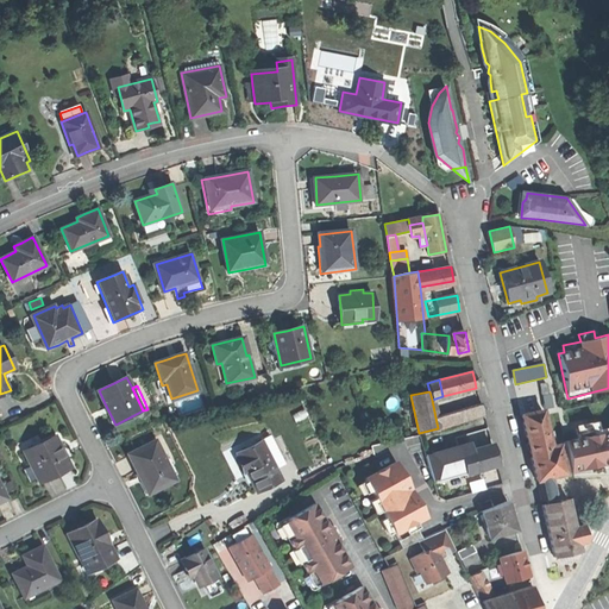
[(544,409),(552,408),(550,394),(541,396),(544,409)]
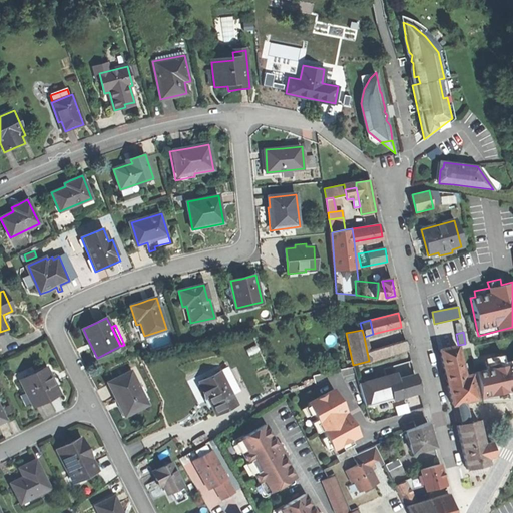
[(405,341),(367,352),(369,361),(408,350),(405,341)]
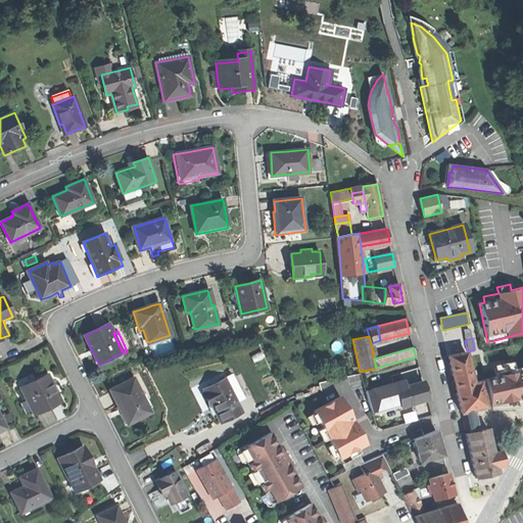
[(472,383),(471,377),(466,352),(447,357),(455,387),(460,413),(467,412),(472,410),(485,408),(482,396),(481,389),(479,382),(477,382),(472,383)]
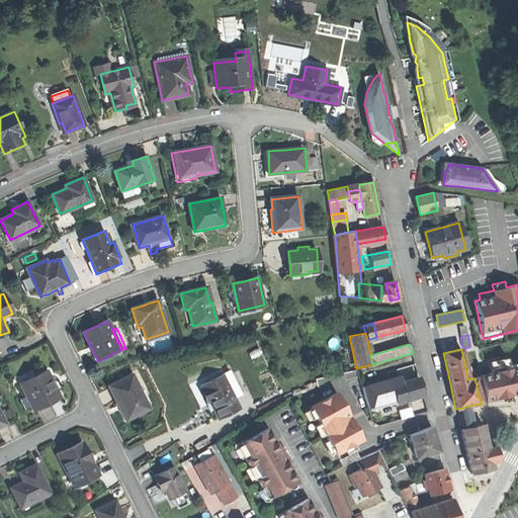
[(415,363),(412,354),(396,359),(399,367),(415,363)]
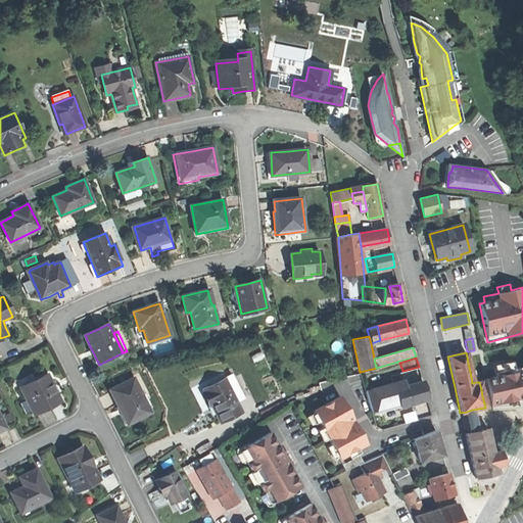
[(484,378),(490,406),(522,397),(522,367),(516,369),(515,363),(493,368),(495,375),(484,378)]
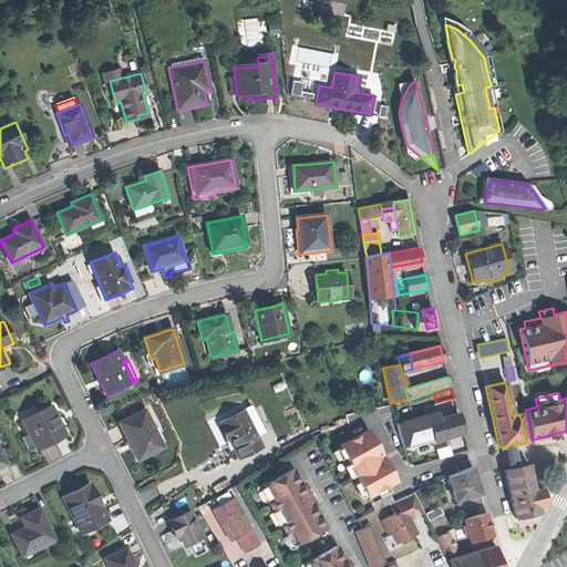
[(23,420),(37,449),(65,435),(59,421),(51,406),(23,420)]
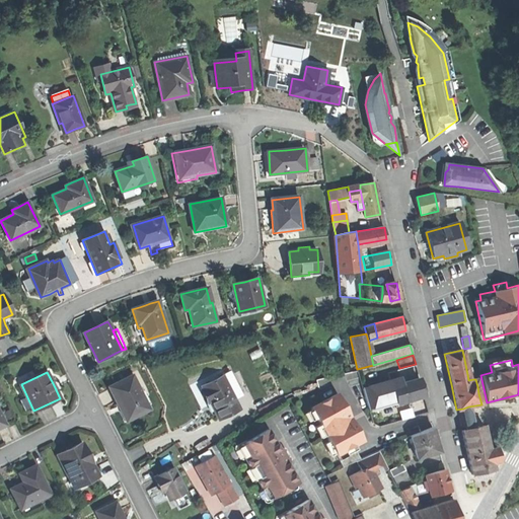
[(133,375),(108,386),(117,403),(119,402),(123,410),(128,420),(150,409),(133,375)]
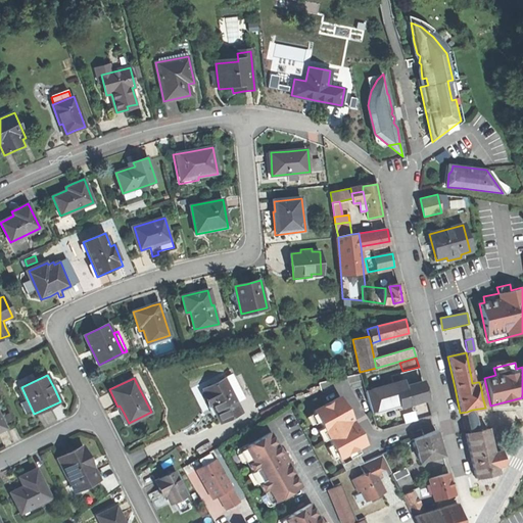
[(224,378),(203,388),(204,391),(202,392),(206,399),(208,406),(210,405),(220,423),(241,412),(224,378)]
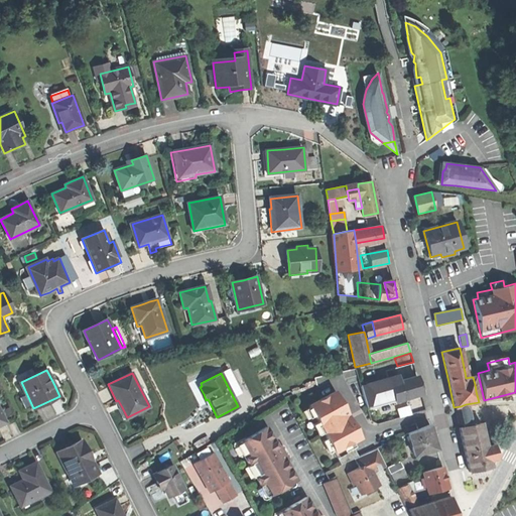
[(388,378),(390,384),(400,382),(398,376),(388,378)]
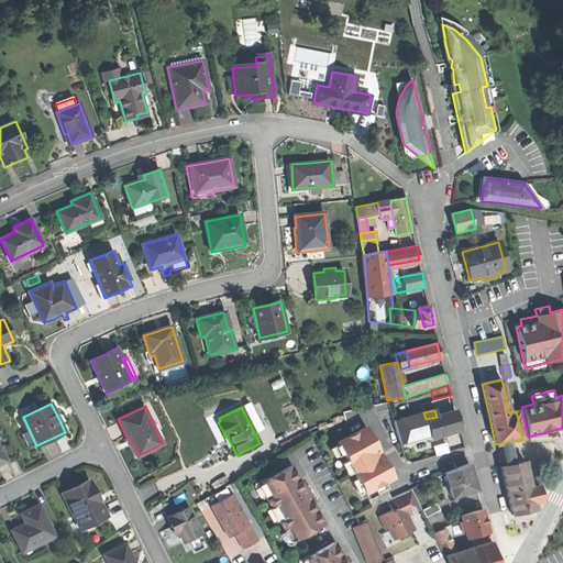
[(426,419),(424,420),(428,431),(429,435),(430,439),(460,430),(456,420),(454,411),(437,417),(426,419)]
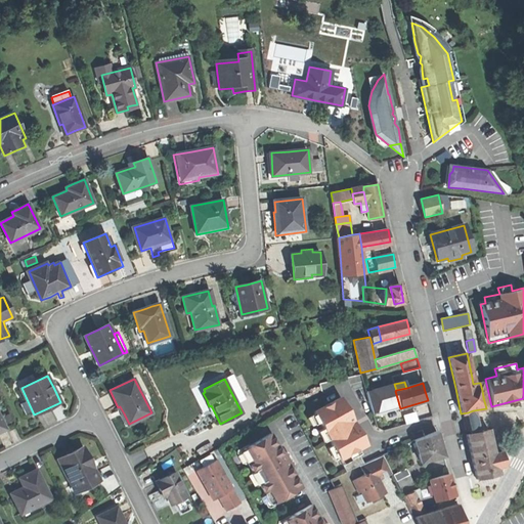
[(376,407),(398,401),(395,391),(396,390),(394,384),(370,391),(376,407)]
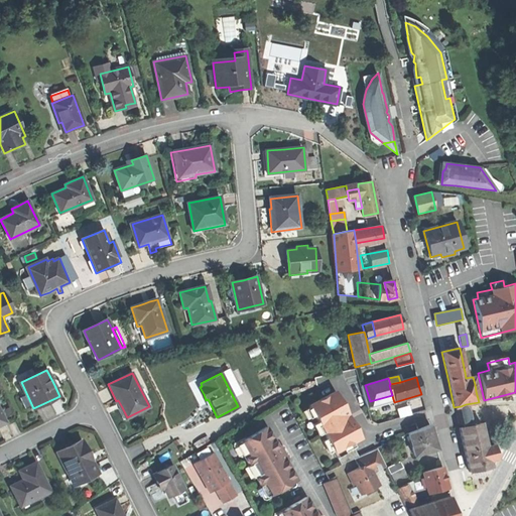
[(360,387),(366,407),(393,399),(392,395),(370,401),(365,385),(360,387)]
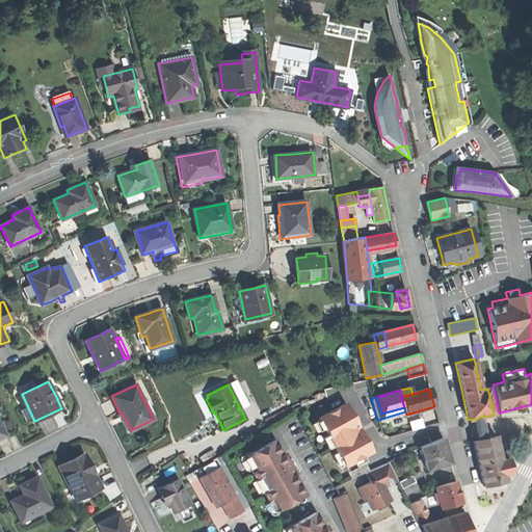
[(328,398),(318,401),(321,408),(330,405),(328,398)]
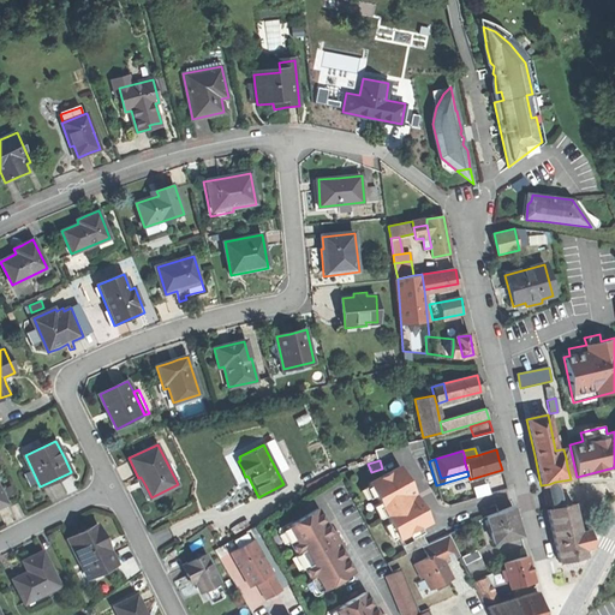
[(400,467),(368,484),(406,554),(421,545),(412,530),(418,526),(429,520),(422,507),(416,496),(413,496),(412,494),(415,493),(400,467)]
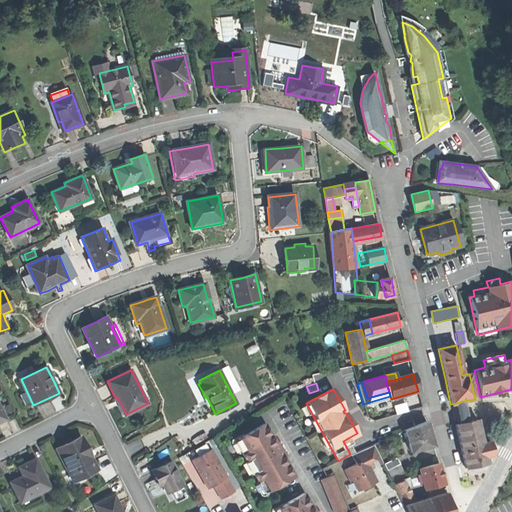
[(364,407),(391,399),(390,396),(363,404),(364,407)]
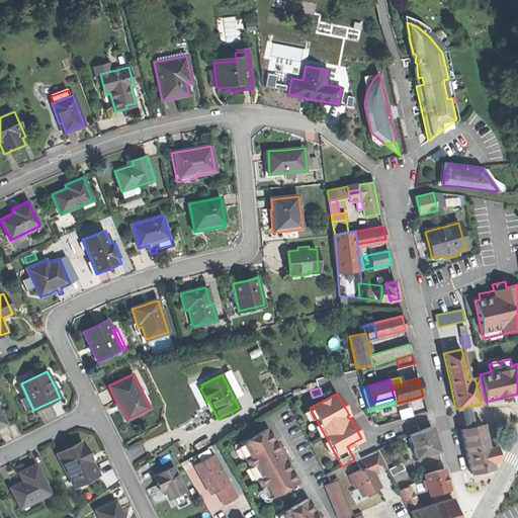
[(472,427),(467,406),(462,408),(466,428),(472,427)]
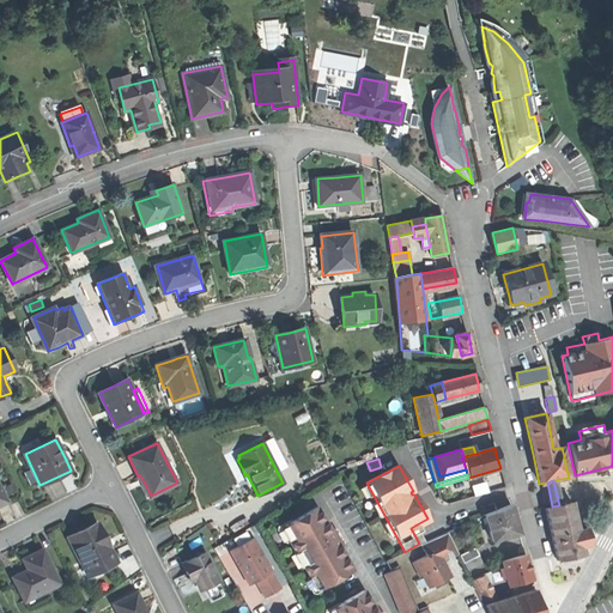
[(583,554),(582,548),(588,547),(590,544),(587,529),(578,530),(572,503),(559,505),(552,507),(545,509),(551,533),(557,560),(583,554)]
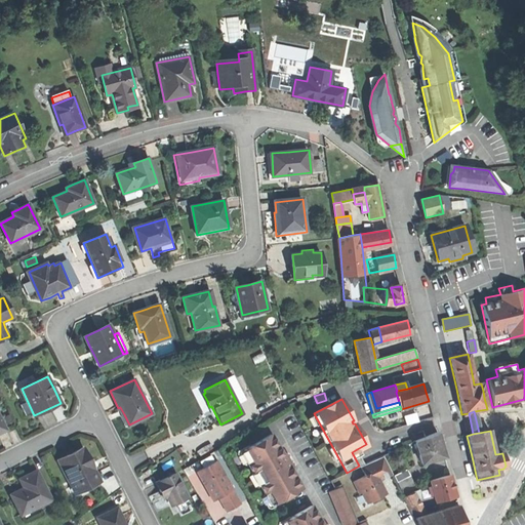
[(411,444),(421,468),(444,457),(441,446),(437,432),(411,444)]
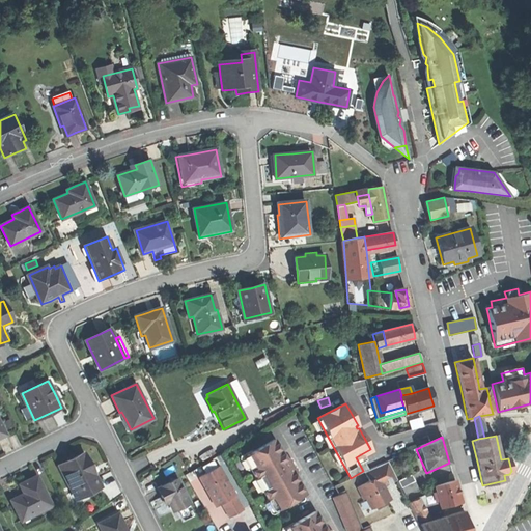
[(274,440),(244,457),(256,479),(257,478),(260,483),(264,490),(262,491),(275,512),(305,495),(274,440)]
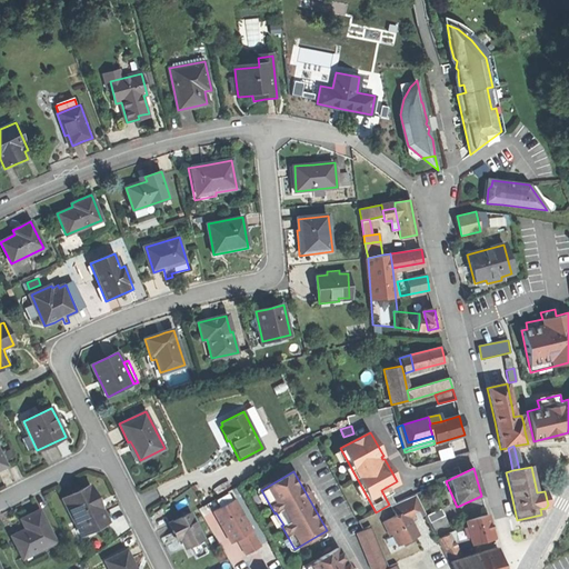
[(63,497),(81,535),(99,526),(98,523),(107,519),(99,502),(90,485),(63,497)]
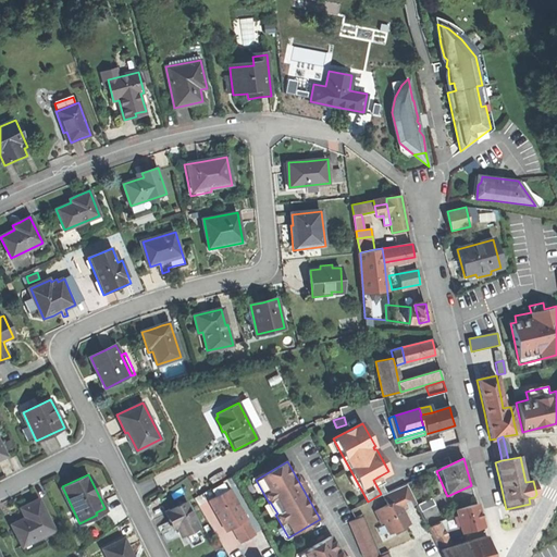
[(386,492),(379,477),(373,480),(381,494),(386,492)]
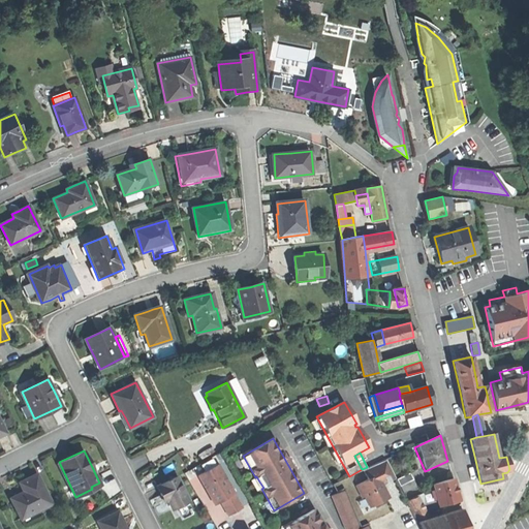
[(385,460),(364,471),(368,479),(356,486),(363,498),(365,497),(370,507),(389,498),(381,485),(380,481),(394,475),(385,460)]
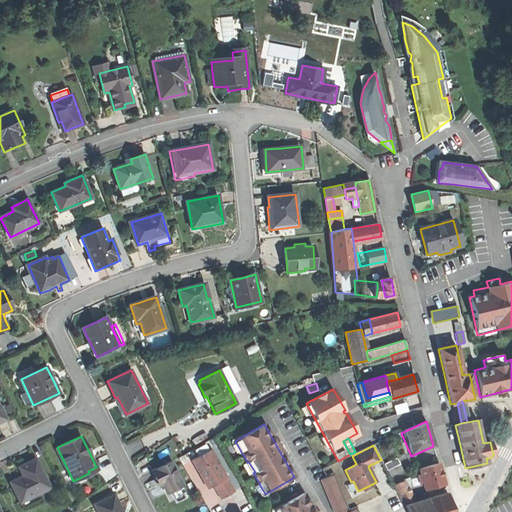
[(213,485),(221,499),(234,491),(210,449),(192,459),(208,488),(213,485)]
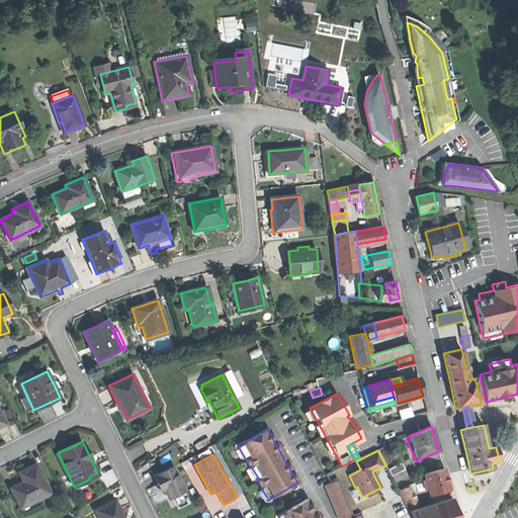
[(389,469),(395,483),(408,477),(402,463),(389,469)]
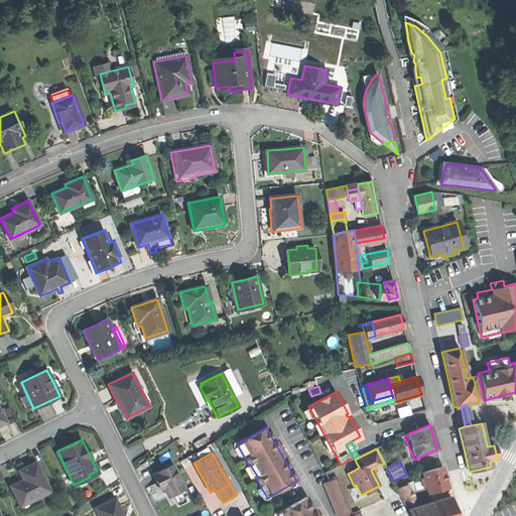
[(23,480),(11,486),(21,506),(49,492),(35,464),(25,469),(19,471),(23,480)]
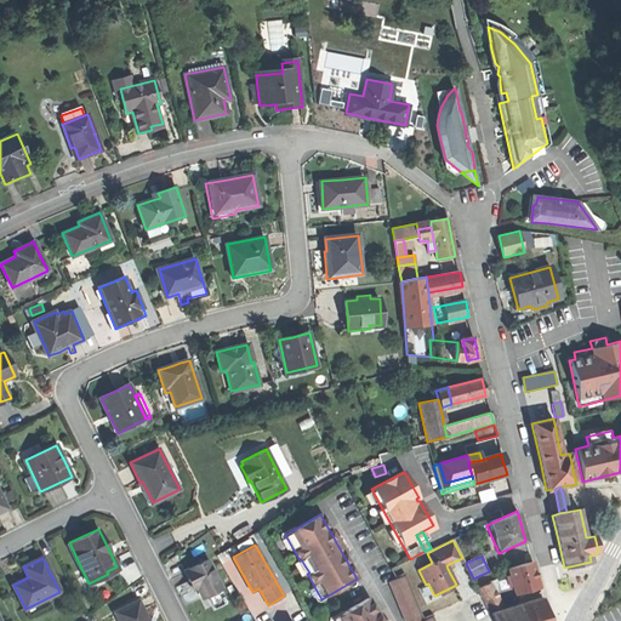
[(463,562),(462,558),(446,565),(448,569),(463,562)]
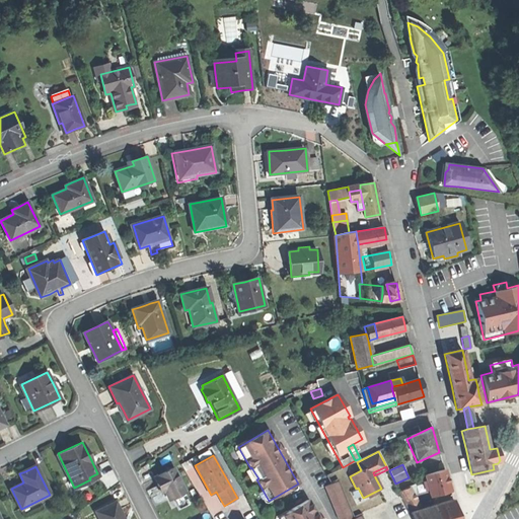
[(173,469),(154,479),(159,489),(162,487),(165,492),(170,501),(187,492),(173,469)]
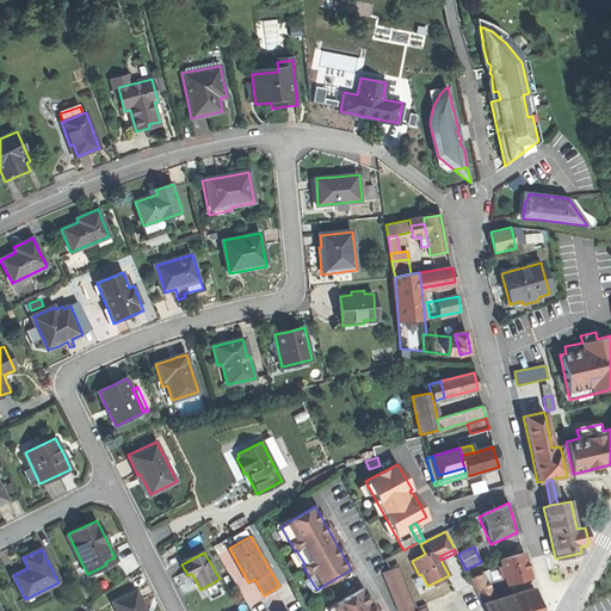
[(523,554),(500,560),(507,584),(530,578),(528,567),(523,554)]
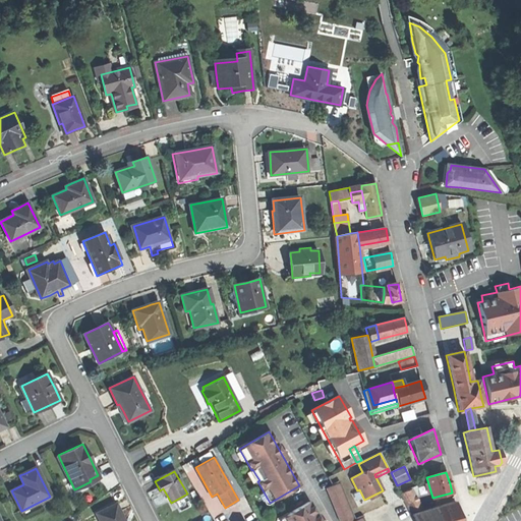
[(326,488),(342,520),(354,515),(338,482),(326,488)]
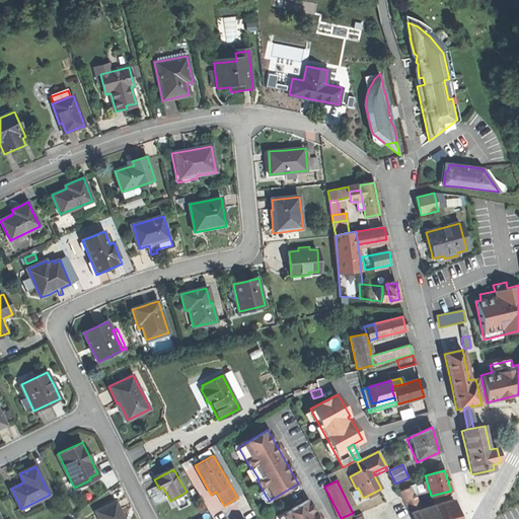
[(412,511),(420,507),(414,495),(411,487),(402,491),(412,511)]
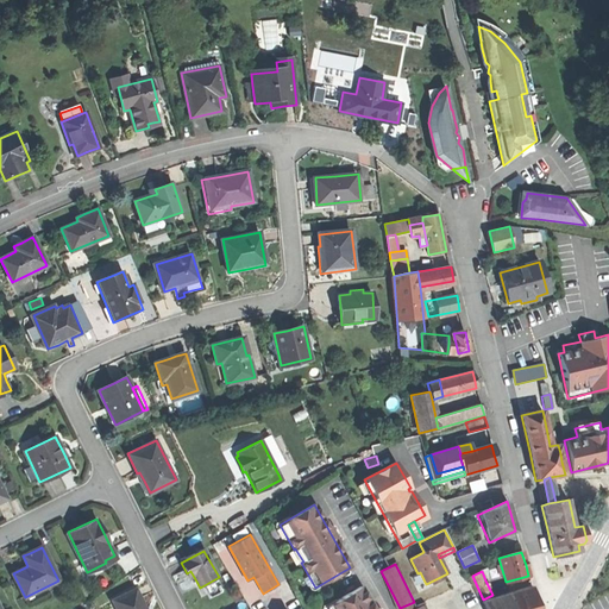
[(537,608),(531,585),(493,597),(498,608),(537,608)]
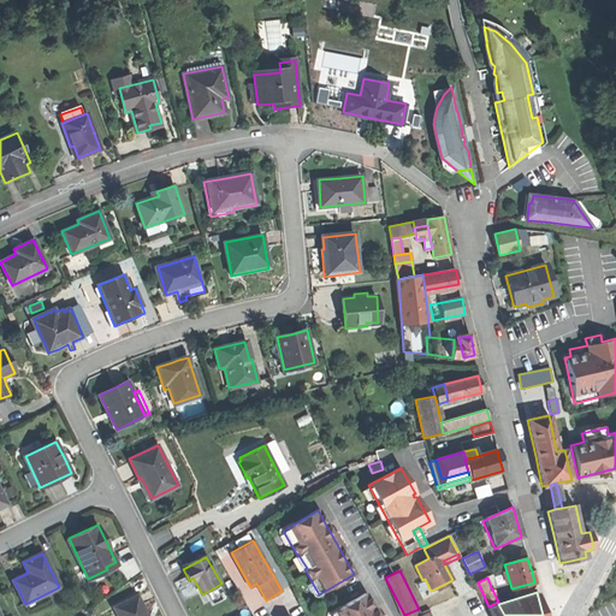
[(378,615),(366,594),(331,615),(378,615)]
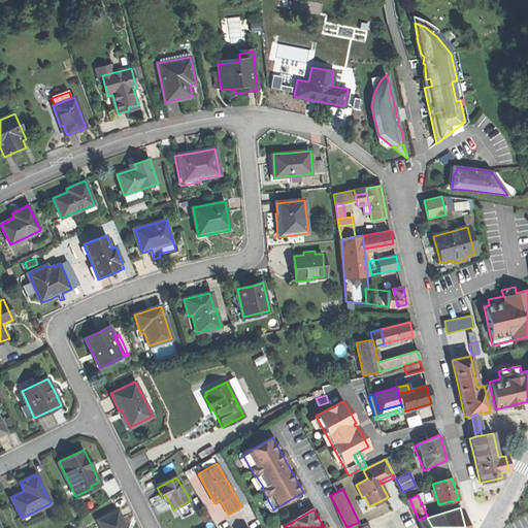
[(118,510),(98,520),(101,527),(126,527),(118,510)]
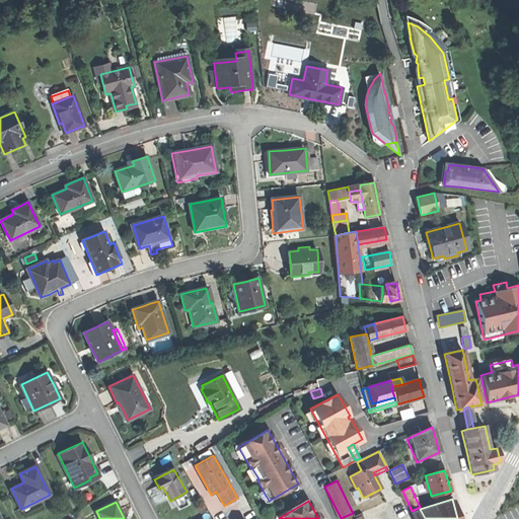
[(413,518),(425,518),(420,509),(410,513),(413,518)]
